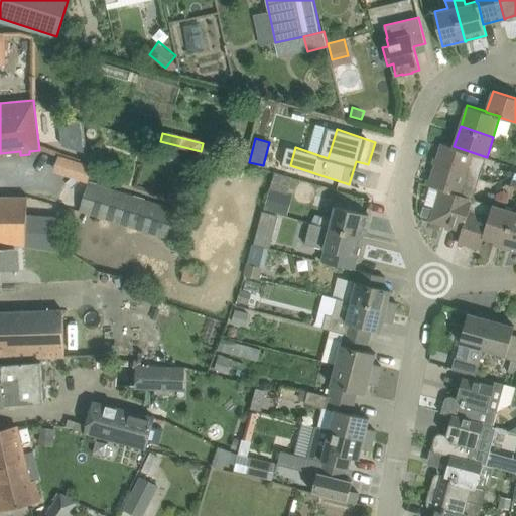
[(442,143),(435,164),(480,178),(487,157),(454,146),(442,143)]
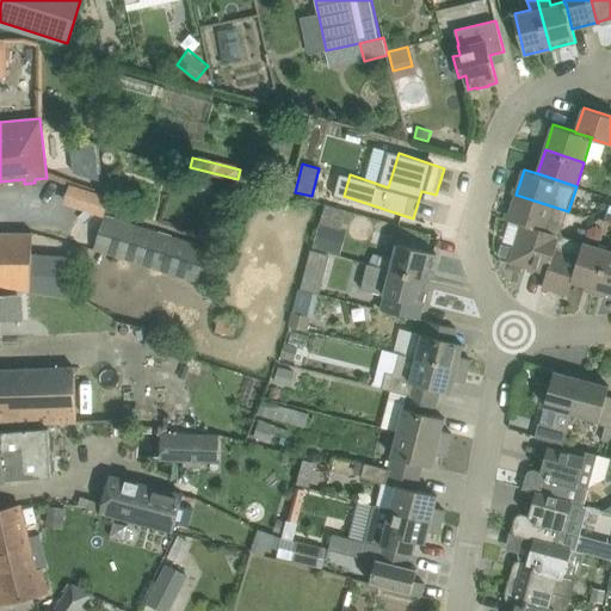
[(69,185),(66,205),(109,213),(112,192),(69,185)]
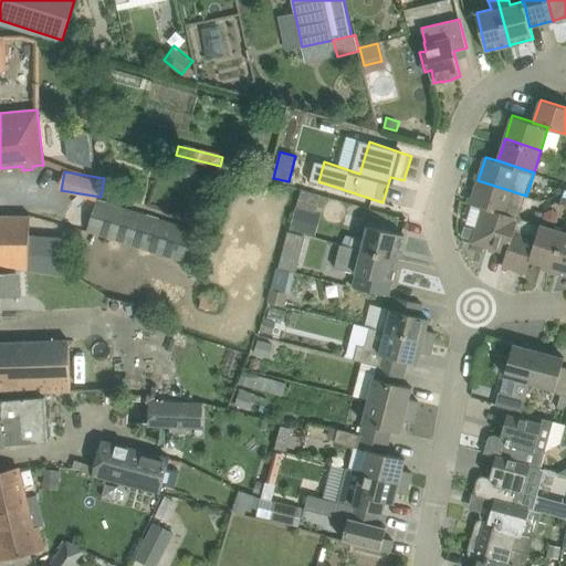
[(483,207),(515,218),(520,215),(526,196),(478,180),(470,203),(483,208),(483,207)]
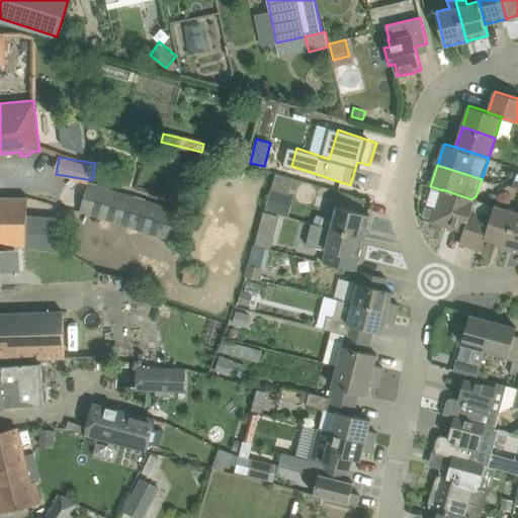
[(276,173),(271,188),(284,191),(288,176),(276,173)]
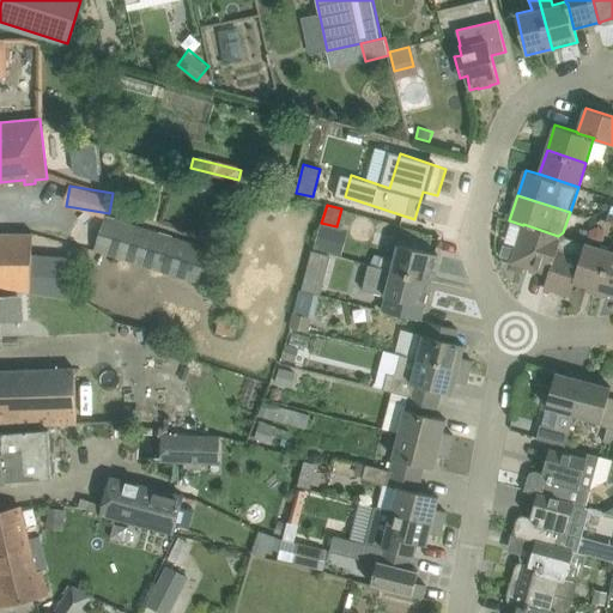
[(213,247),(144,224),(144,228),(105,214),(95,249),(123,258),(122,260),(200,285),(202,280),(220,286),(231,254),(228,253),(240,210),(229,206),(216,249),(213,248),(213,247)]
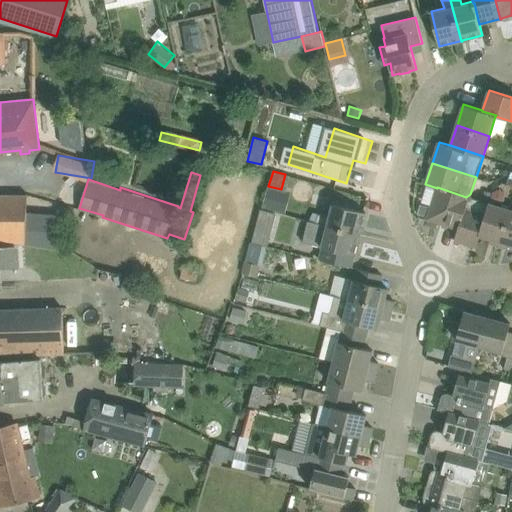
[(263,207),(280,211),(285,191),(281,189),(268,186),(263,207)]
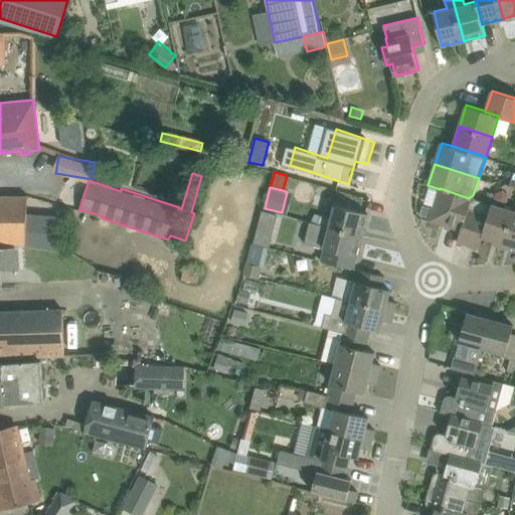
[(473,195),(469,198),(440,188),(440,189),(430,220),(461,230),(462,230),(471,201),(475,198),(473,195)]
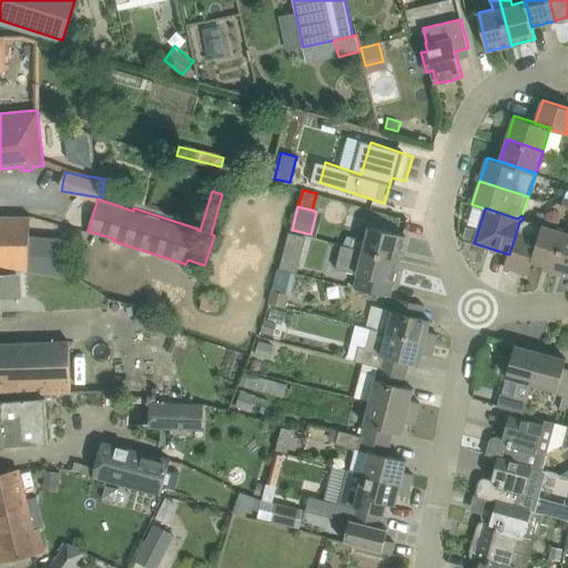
[(64,276),(66,275),(68,239),(30,236),(31,215),(0,215),(0,267),(29,271),(64,276)]
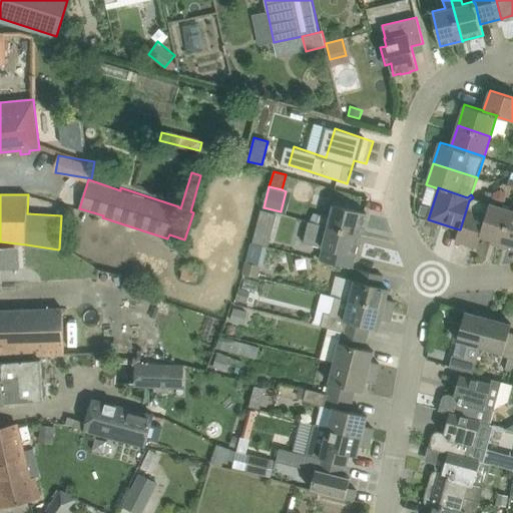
[(477,247),(481,235),(480,235),(490,203),(473,197),(469,200),(460,229),(459,229),(456,240),(470,245),(477,247)]
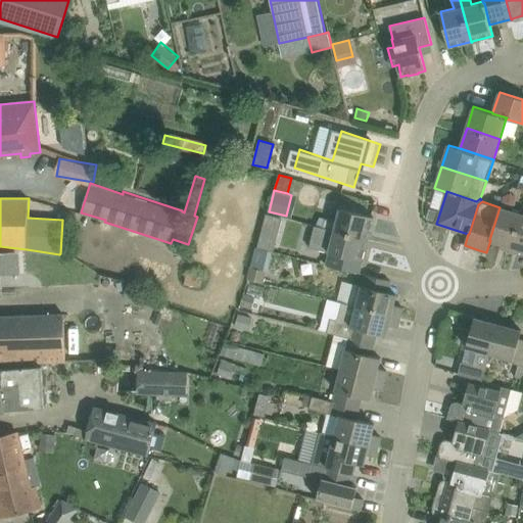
[(500,207),(489,240),(490,240),(511,247),(522,212),(500,205),(500,207)]
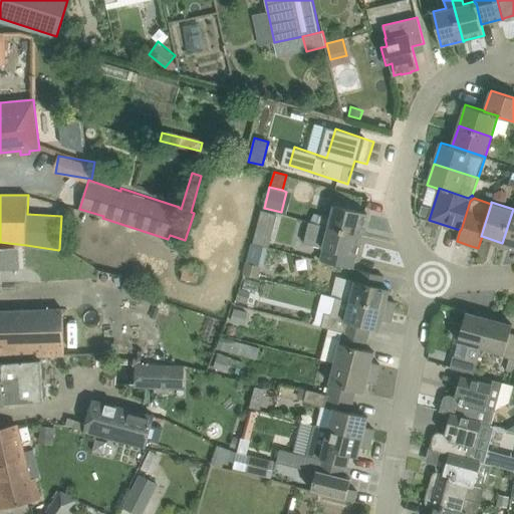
[(330,216),(319,213),(317,223),(362,235),(362,233),(367,213),(348,208),(333,205),(330,216)]
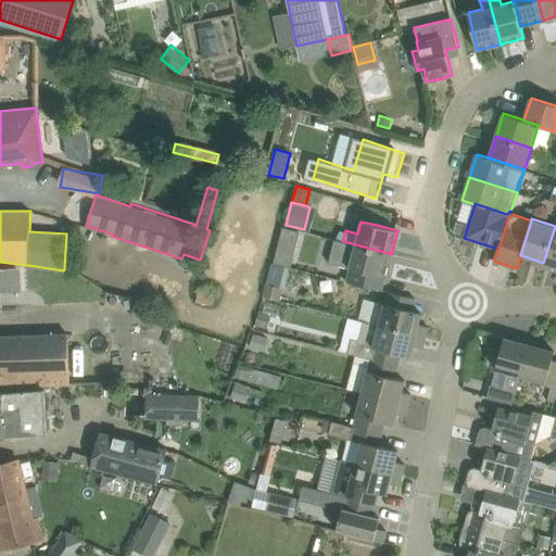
[(464,235),(467,226),(457,223),(454,231),(464,235)]
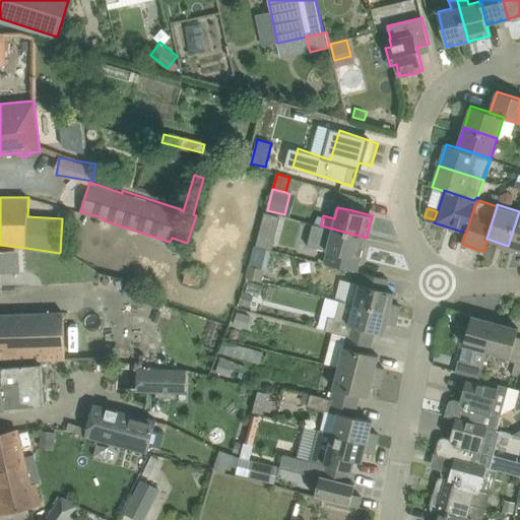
[(519,211),(508,246),(519,249),(519,211)]
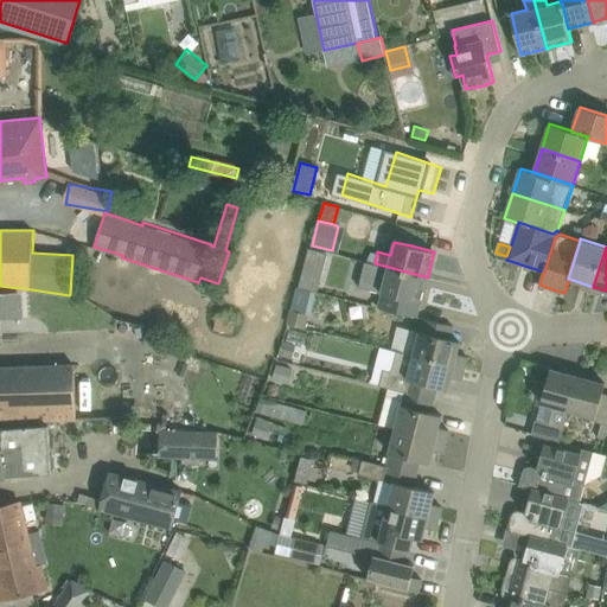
[(359,288),(383,293),(379,308),(417,318),(427,279),(428,279),(428,278),(375,263),(366,261),(359,288)]
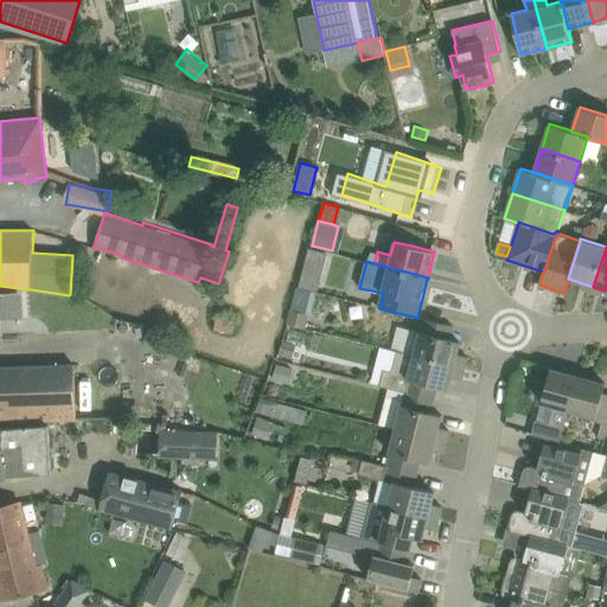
[(301,276),(299,286),(318,291),(320,281),(301,276)]
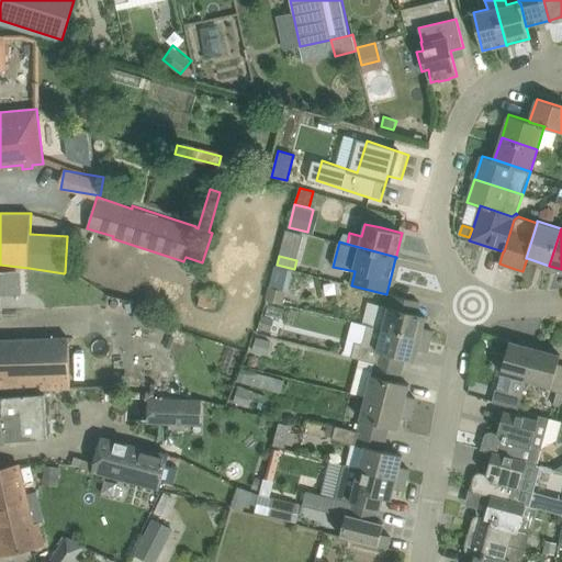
[(6,269),(3,289),(18,290),(20,270),(6,269)]
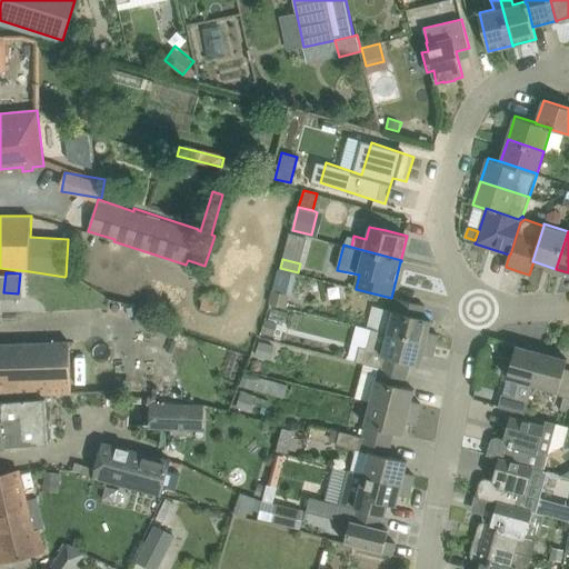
[(290,295),(272,290),(269,302),(287,307),(290,295)]
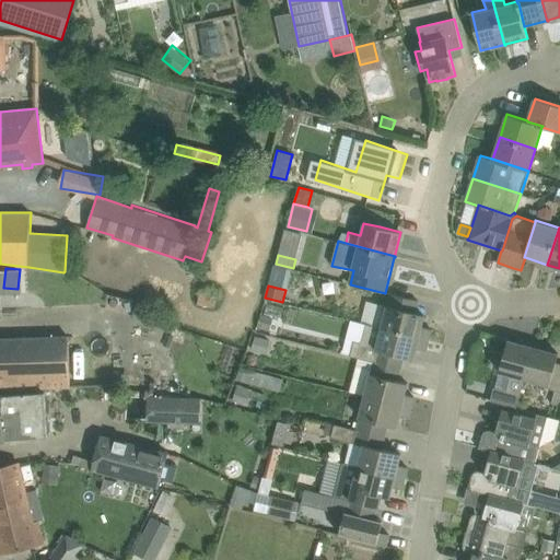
[(202,289),(198,303),(216,308),(220,293),(202,289)]
